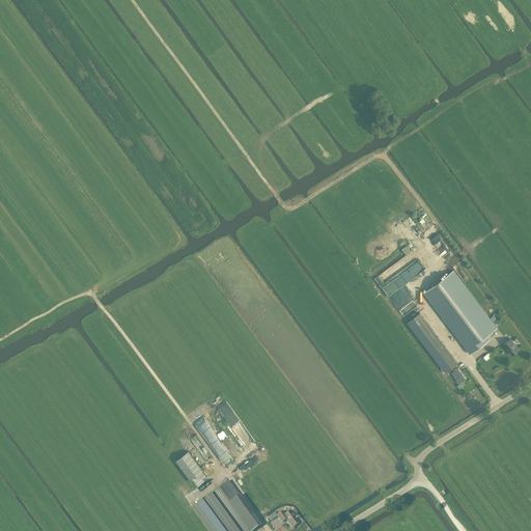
[(424,292),(471,354),(488,339),(486,336),(497,328),(463,283),(453,271),(424,292)]
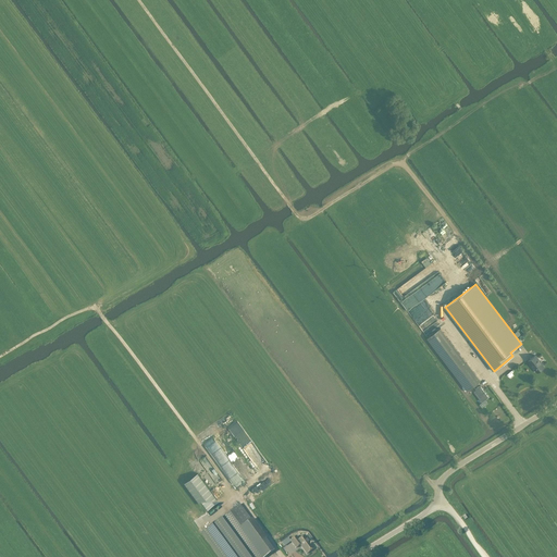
[(480,381),(441,329),(428,338),(467,391),(469,388),(480,381)]
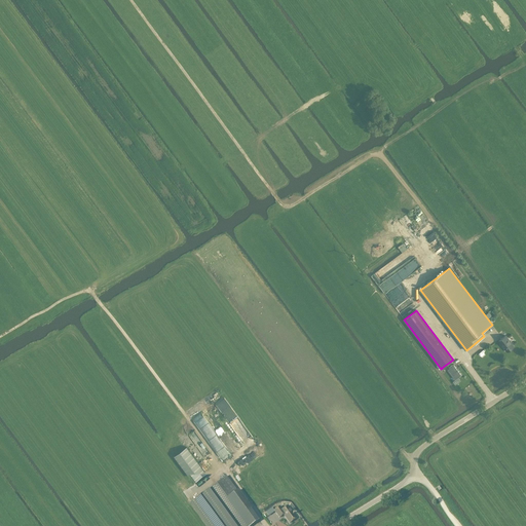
[(514,346),(505,335),(499,340),(508,351),(514,346)]
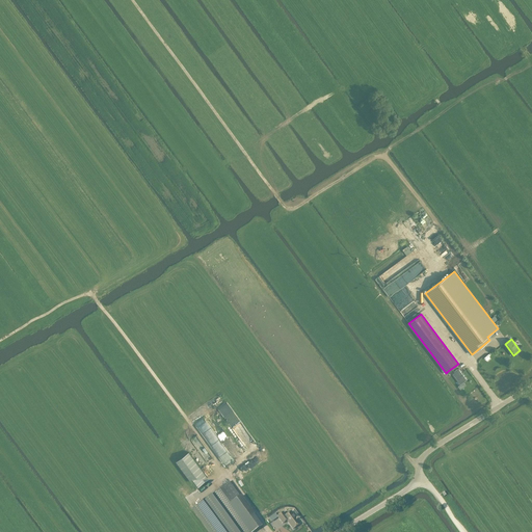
[(457,371),(450,376),(459,390),(467,384),(457,371)]
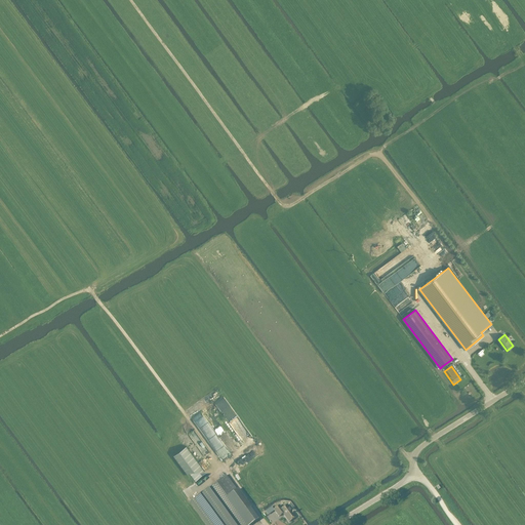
[(187,446),(173,455),(195,484),(208,475),(187,446)]
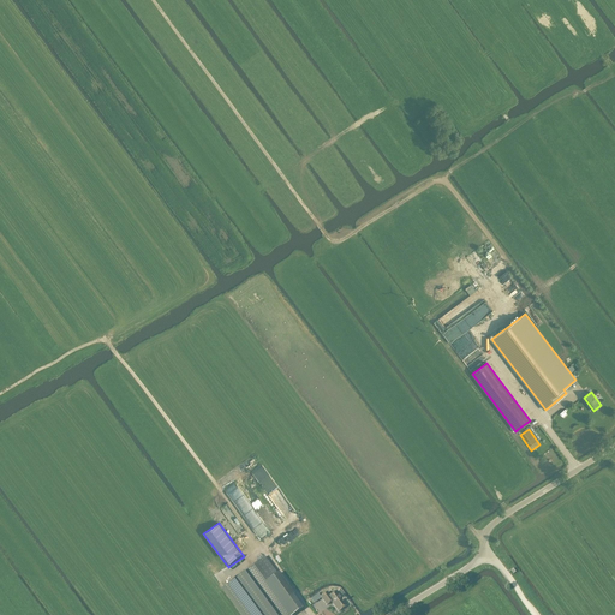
[(268,581),(278,574),(266,557),(222,589),(242,614),(294,614),(303,609),(293,596),(284,603),(268,581)]
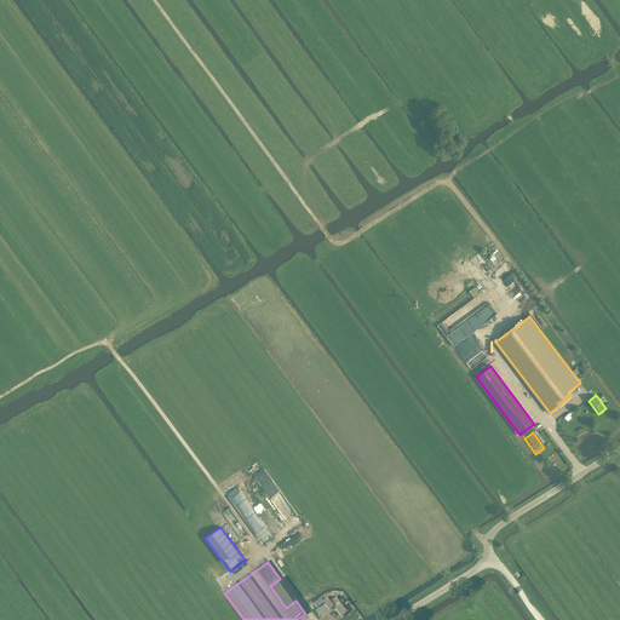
[(280,579),(270,586),(286,608),(296,601),(280,579)]
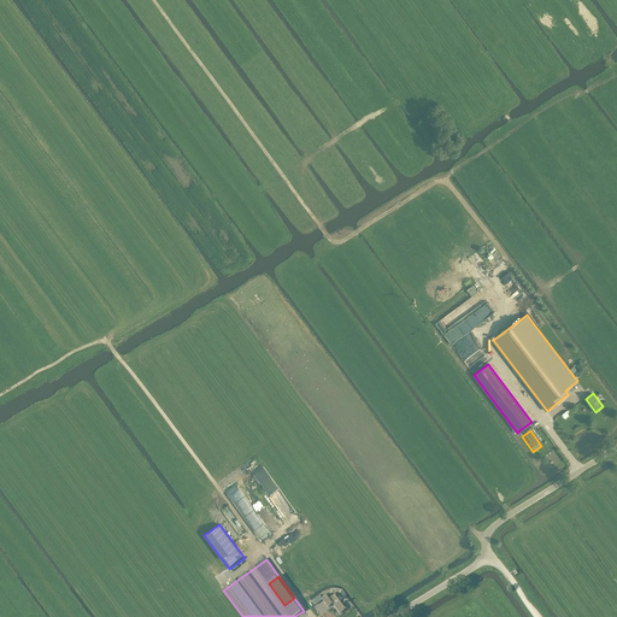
[(340,613),(348,607),(338,594),(331,599),(329,595),(322,600),(328,607),(333,604),(340,613)]
